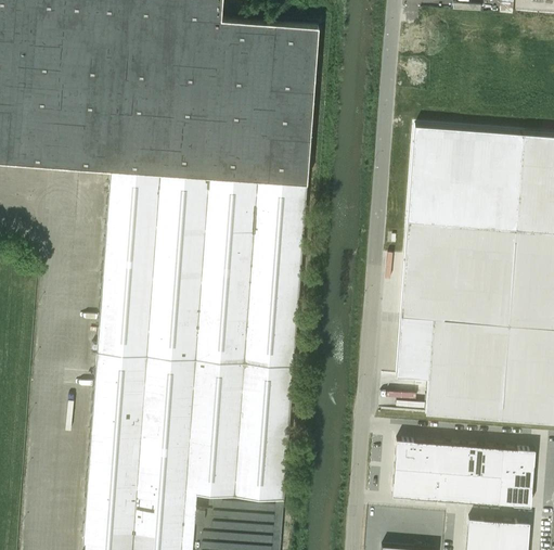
[(307,186),(319,28),(221,21),(222,0),(0,0),(0,163),(111,171),(81,549),(280,549),(284,502),(307,186)]
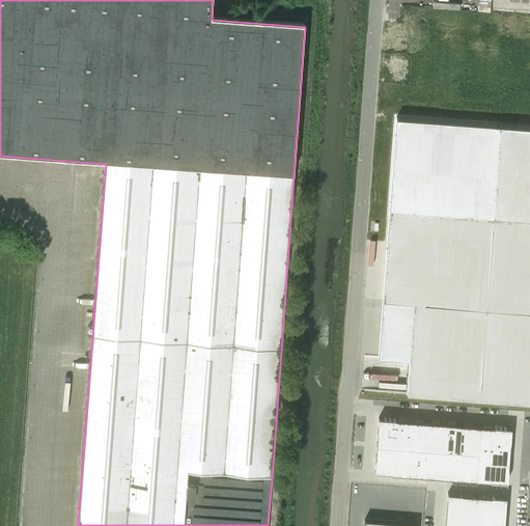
[(390,122),(370,371),(407,377),(407,397),(529,407),(529,223),(494,221),(501,131),(390,122)]
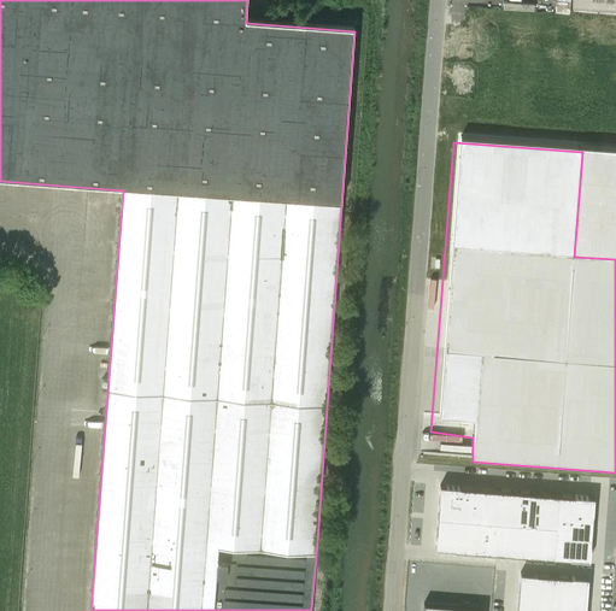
[(615,154),(582,152),(574,257),(615,259),(615,154)]
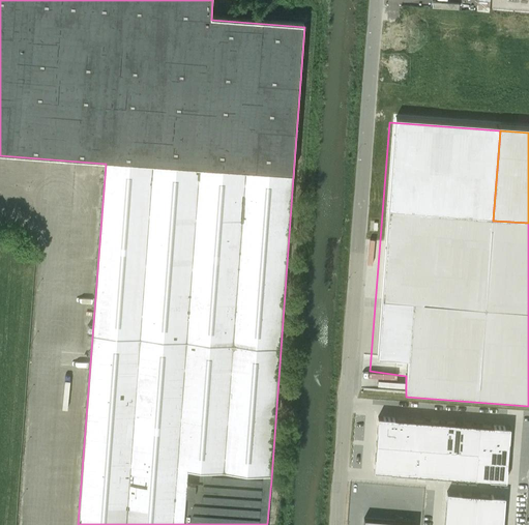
[(511,432),(379,423),(375,475),(507,486),(511,432)]
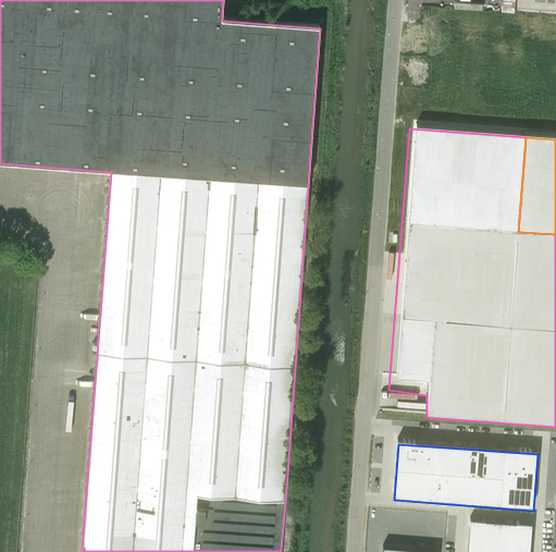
[(530,551),(532,527),(471,523),(468,551),(530,551)]
